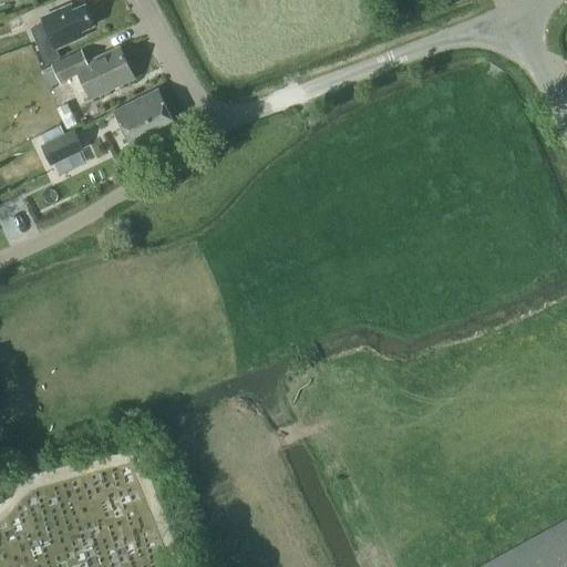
[(45,64),(61,58),(57,48),(84,35),(82,30),(94,24),(85,6),(73,10),(71,4),(41,18),(43,23),(30,29),(45,64)]
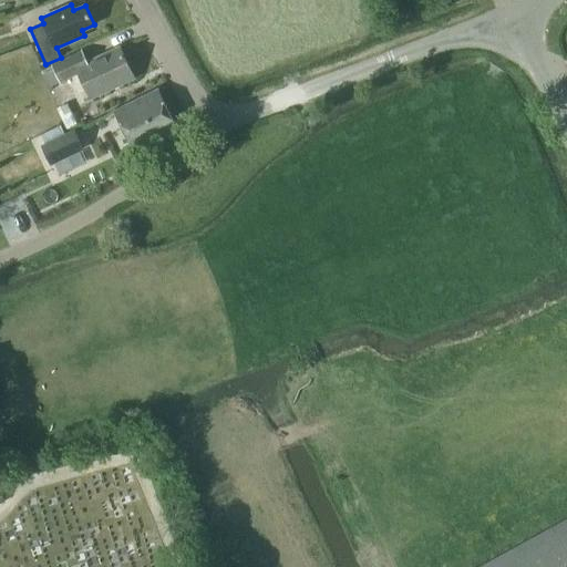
[(61,82),(80,73),(92,99),(135,79),(120,48),(88,62),(82,51),(52,65),(61,82)]
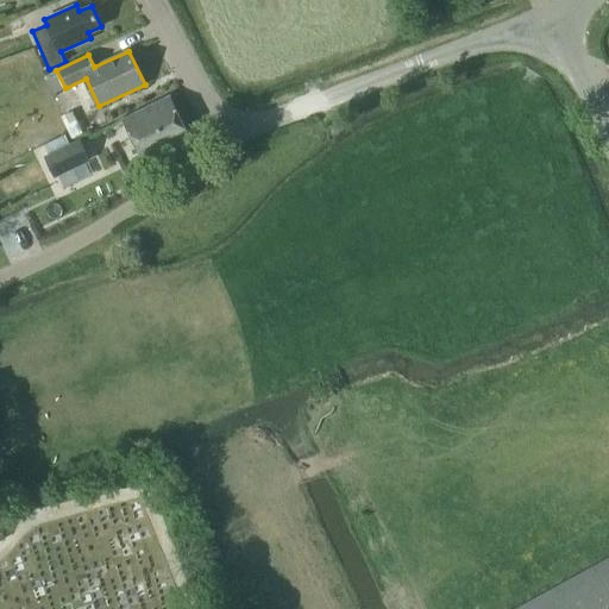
[(56,70),(45,76),(54,94),(66,88),(56,70)]
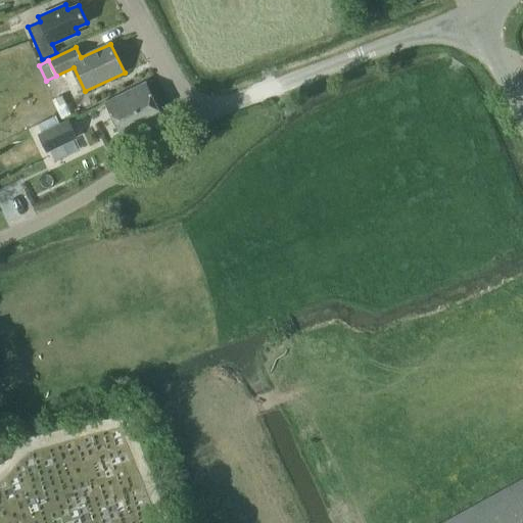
[(106,102),(126,141),(164,121),(145,83),(106,102)]
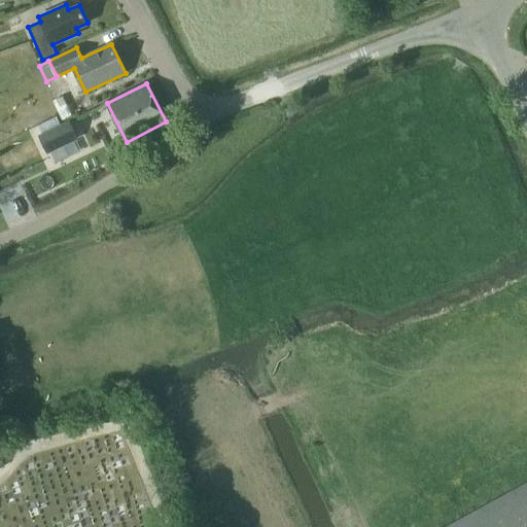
[(72,114),(63,96),(55,100),(63,118),(72,114)]
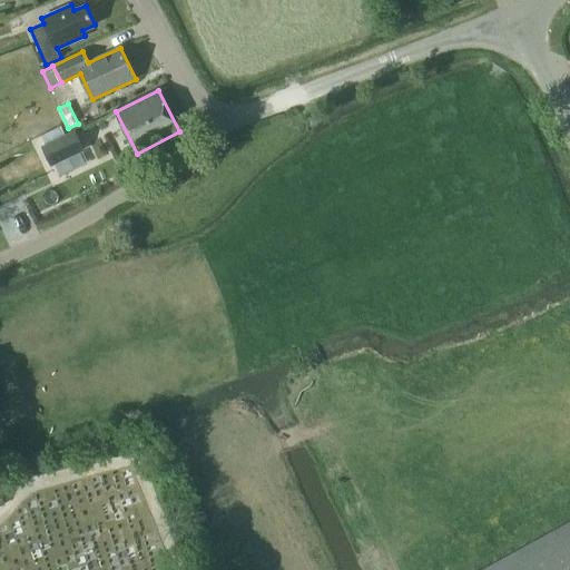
[(85,150),(76,129),(65,135),(61,126),(41,136),(45,144),(41,145),(51,166),(85,150)]
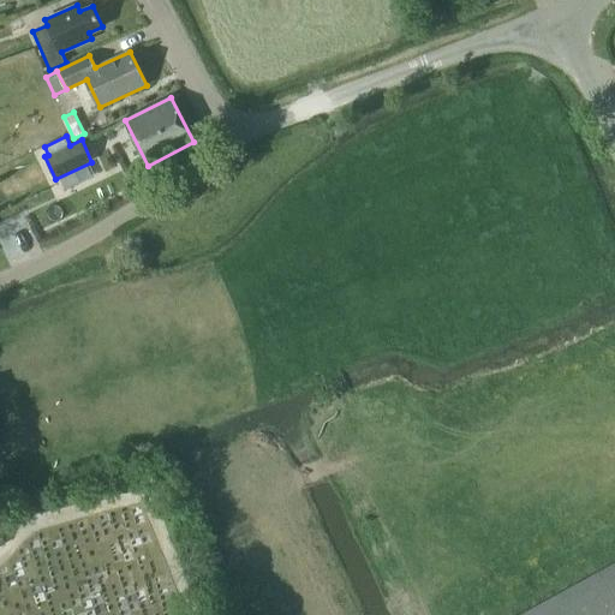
[(614,614),(614,563),(521,614),(614,614)]
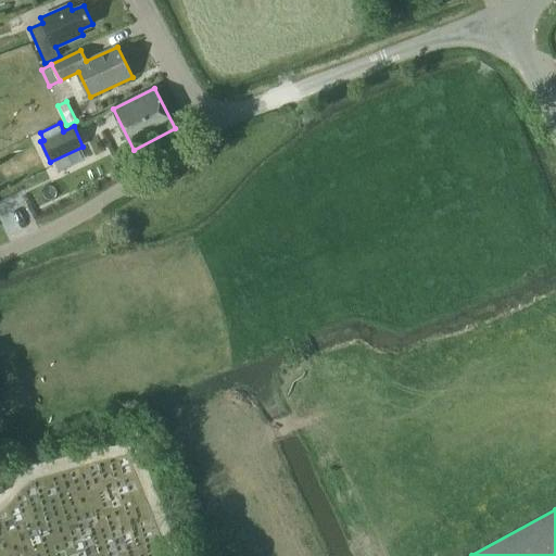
All buildings are outlined.
